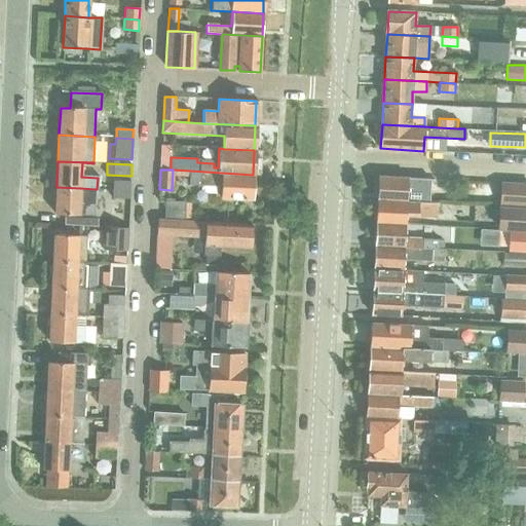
[(253,175),(190,171),(189,184),(223,186),(222,198),(251,199),(253,175)]
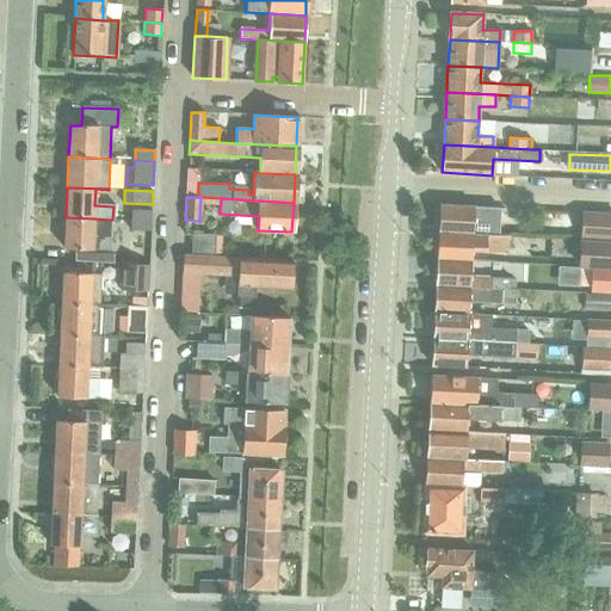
[(440,204),(439,232),(508,235),(508,224),(473,223),(474,207),(440,204)]
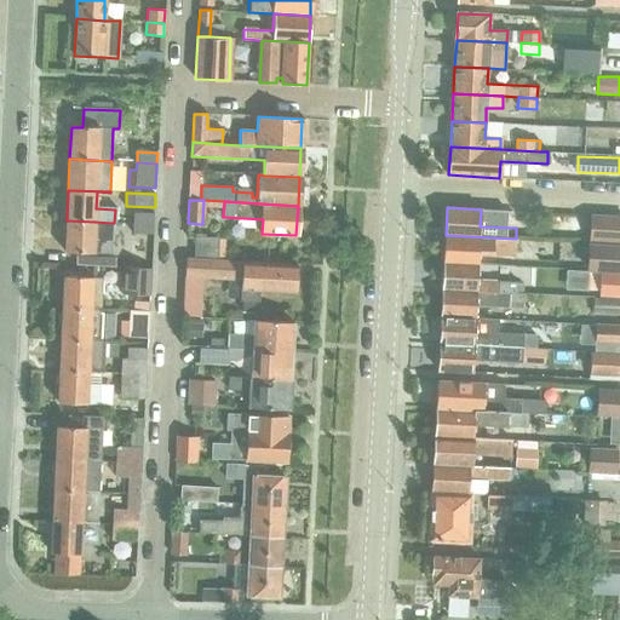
[(133,213),(133,224),(153,225),(154,213),(133,213)]
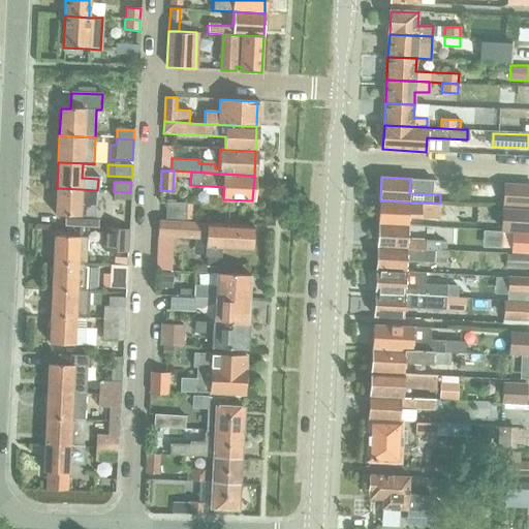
[(503,205),(528,206),(528,184),(505,184),(503,205)]
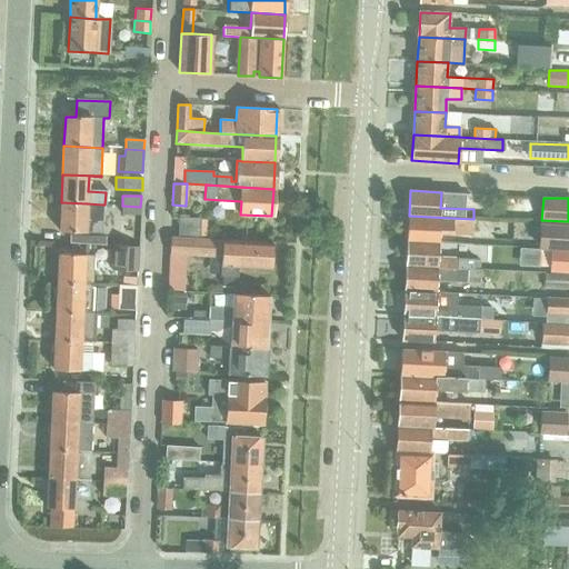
[(61,202),(60,231),(75,231),(85,232),(101,233),(102,205),(87,203),(61,202)]
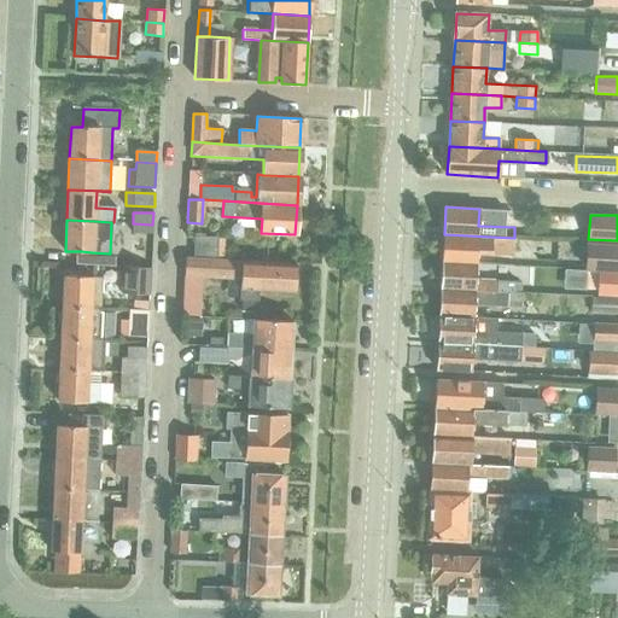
[(444,234),(443,261),(477,263),(477,252),(513,255),(514,238),(444,234)]
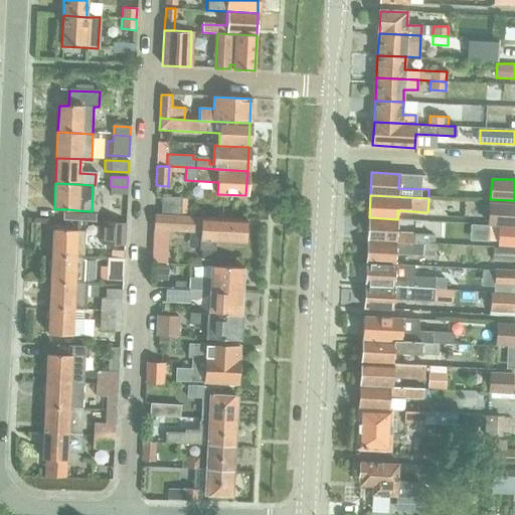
[(162,197),(161,215),(180,216),(181,198),(162,197)]
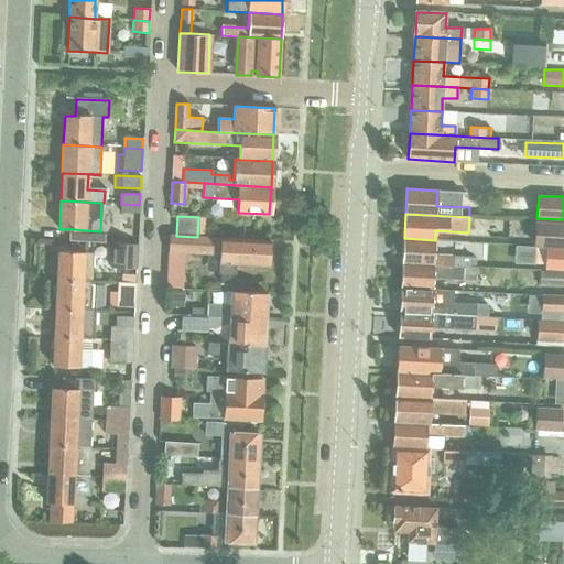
[(535,245),(563,246),(563,225),(537,224),(535,245)]
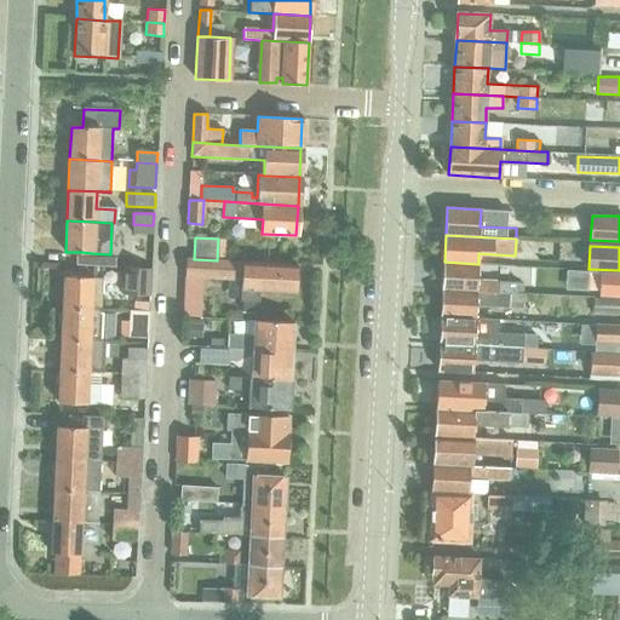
[(217,260),(194,259),(185,259),(184,271),(240,275),(239,299),(256,300),(256,291),(292,292),(294,264),(217,260)]
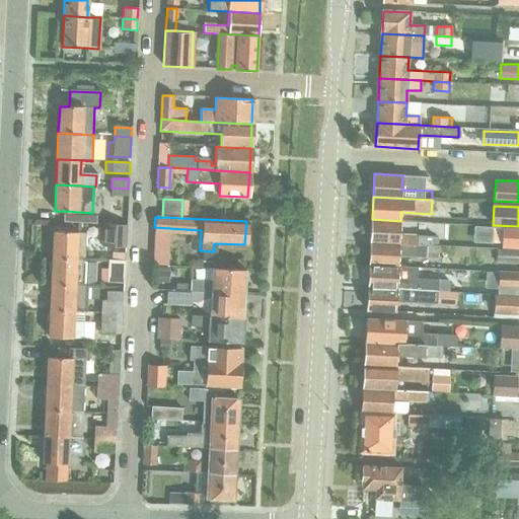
[(372,219),(370,242),(433,245),(433,236),(399,234),(400,221),(372,219)]
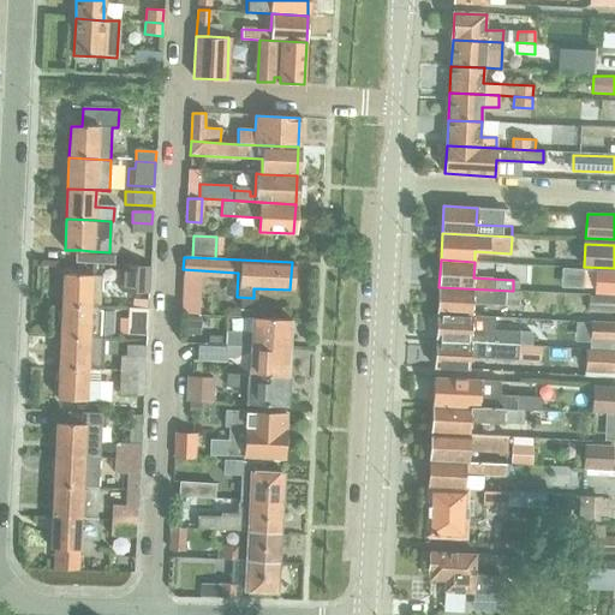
[(121,292),(149,293),(150,267),(123,266),(121,292)]
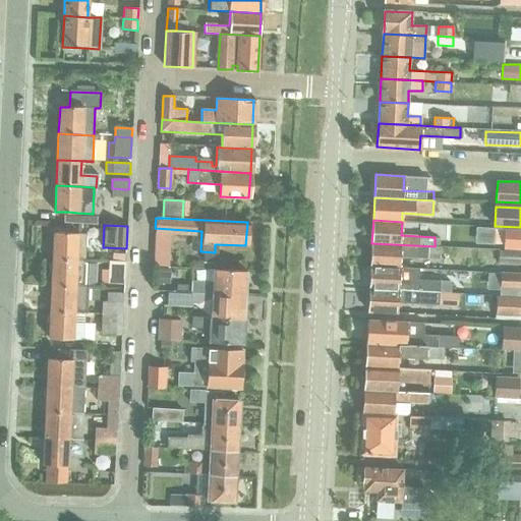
[(520,228),(504,228),(503,248),(520,249),(520,228)]
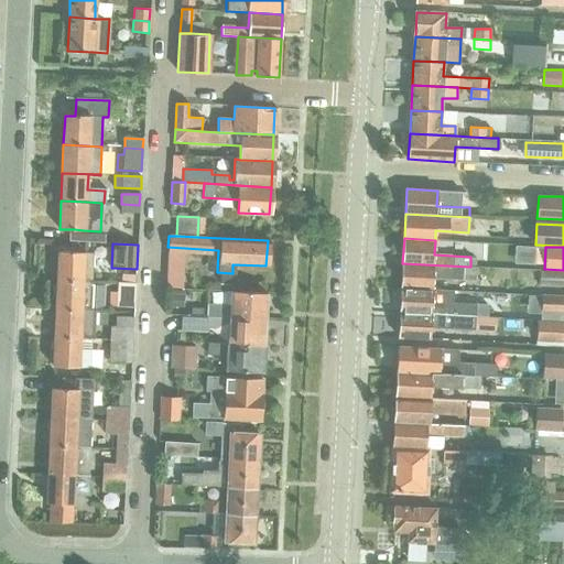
[(58,251),(56,281),(93,283),(94,252),(58,251)]
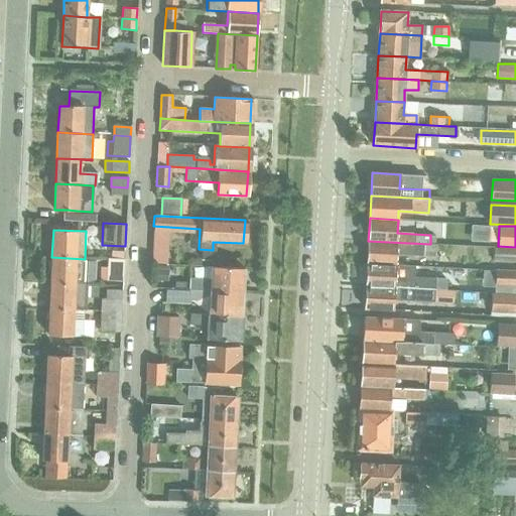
[(368,241),(367,263),(395,264),(396,254),(435,256),(435,244),(430,244),(368,241)]
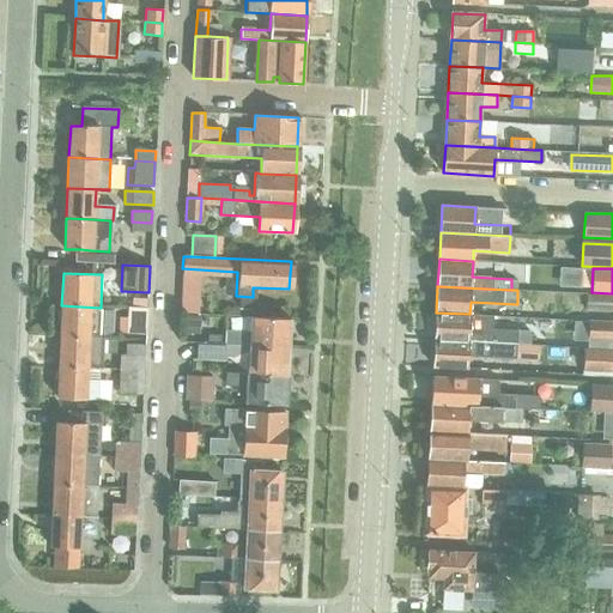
[(587,310),(612,310),(612,295),(587,295),(587,310)]
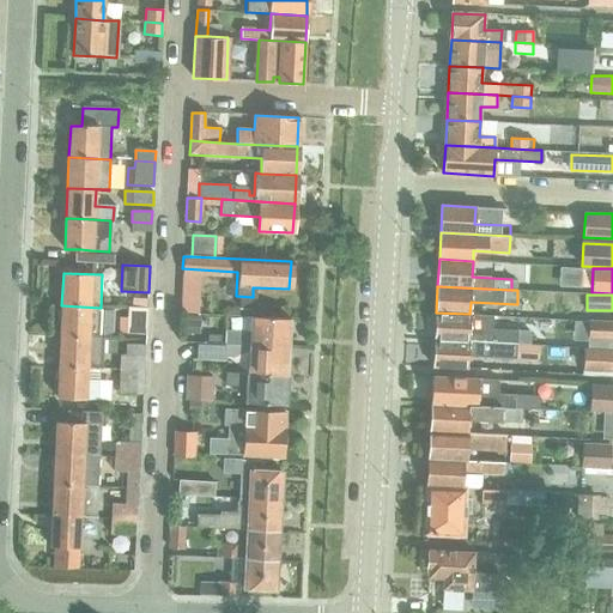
[(61,305),(60,337),(99,338),(99,337),(101,308),(61,305)]
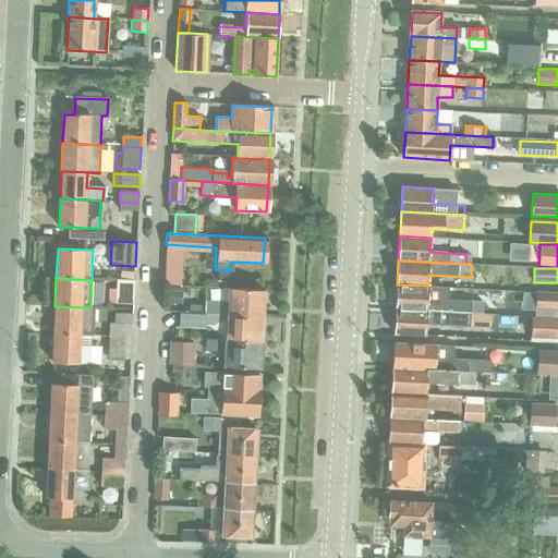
[(108,303),(133,304),(134,280),(117,279),(116,289),(109,288),(108,303)]
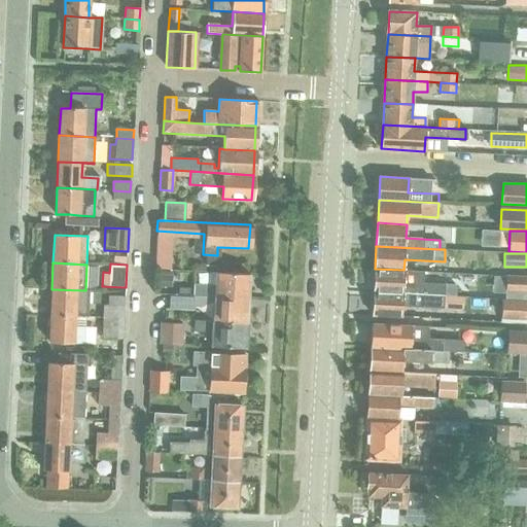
[(481,278),(481,267),(458,266),(457,277),(481,278)]
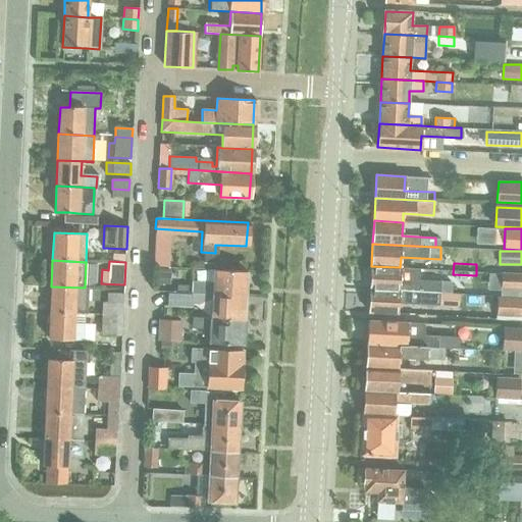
[(171,267),(158,266),(157,283),(170,284),(171,267)]
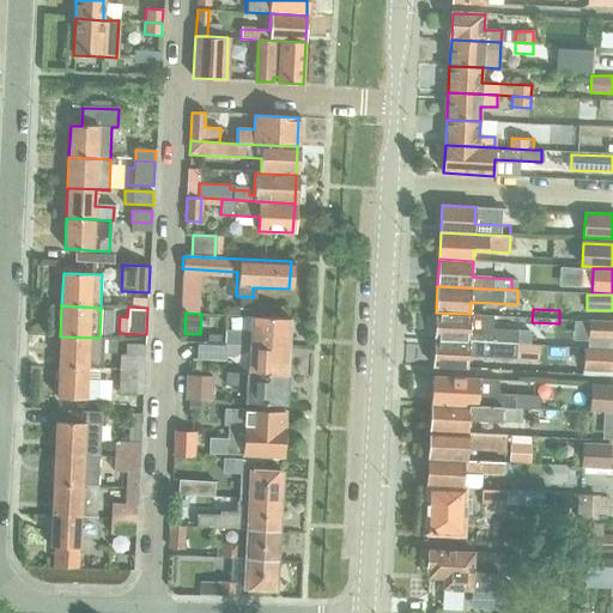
[(436,313),(435,339),(517,344),(530,344),(532,331),(517,331),(492,328),(493,316),(469,314),(436,313)]
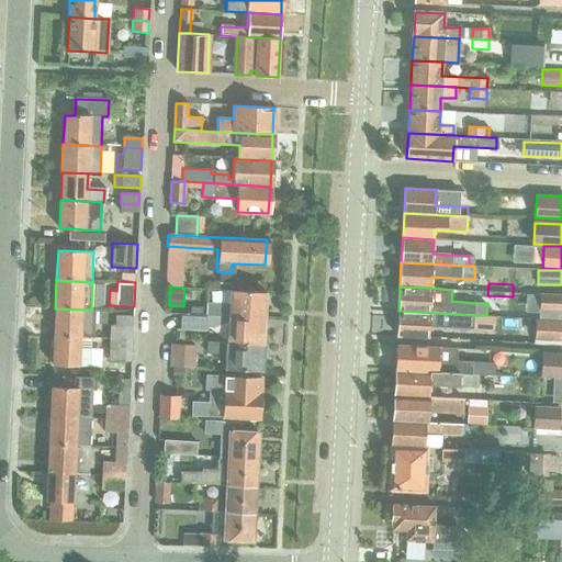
[(205,304),(205,315),(263,319),(265,293),(229,291),(228,311),(223,310),(223,305),(205,304)]
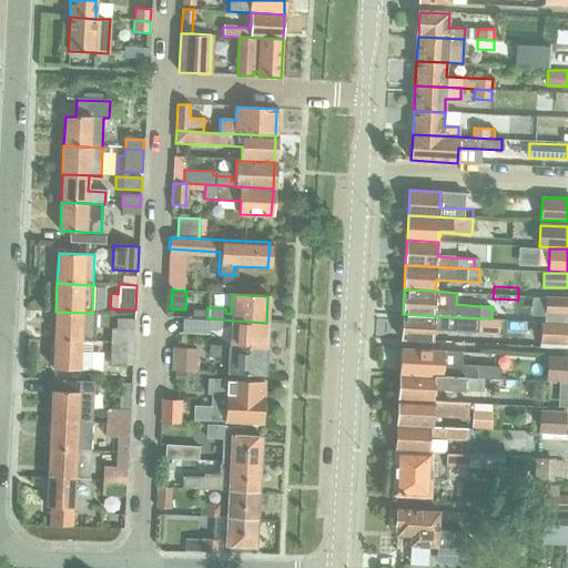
[(567,298),(546,297),(545,322),(567,322),(567,298)]
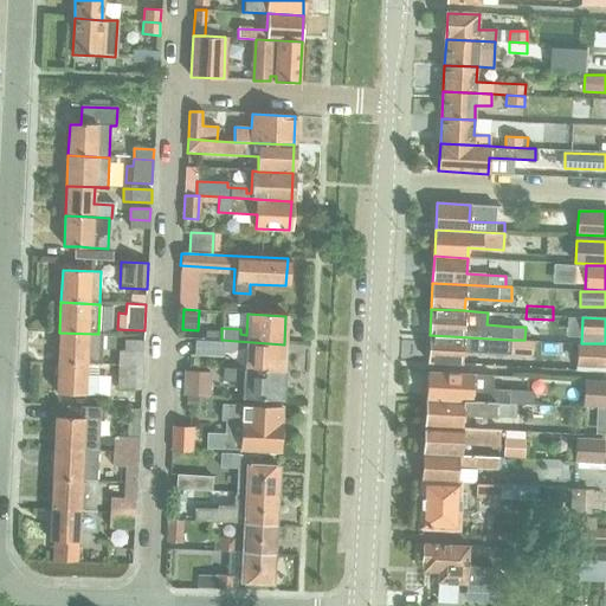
[(59,333),(58,363),(86,365),(86,363),(101,363),(102,333),(98,333),(98,334),(59,333)]
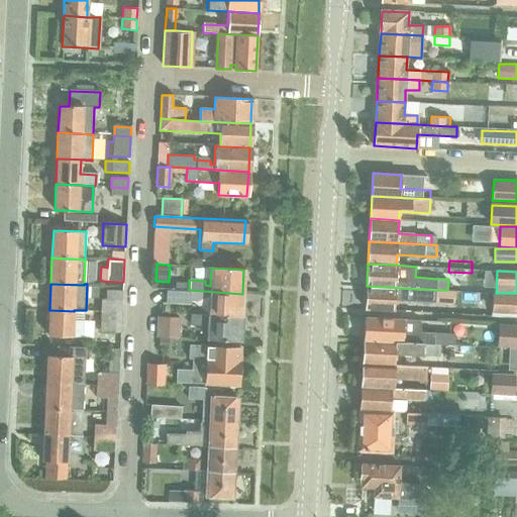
[(462,293),(483,296),(485,286),(463,284),(462,293)]
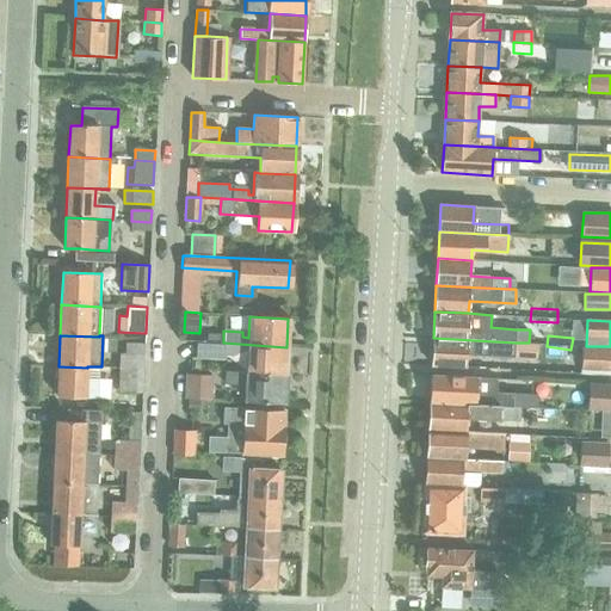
[(516,343),(433,338),(432,365),(466,366),(467,355),(514,358),(516,343)]
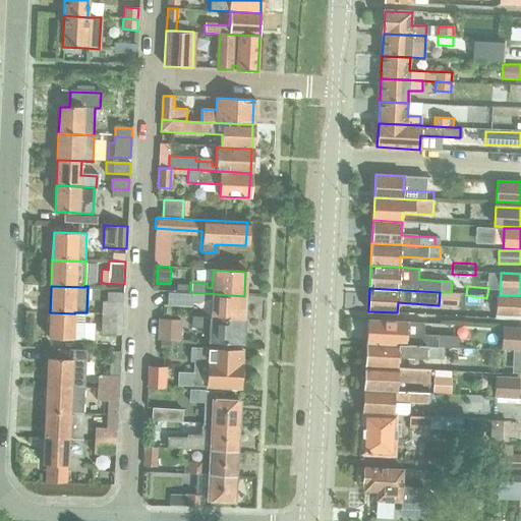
[(103,300),(102,314),(122,315),(123,292),(107,292),(107,301),(103,300)]
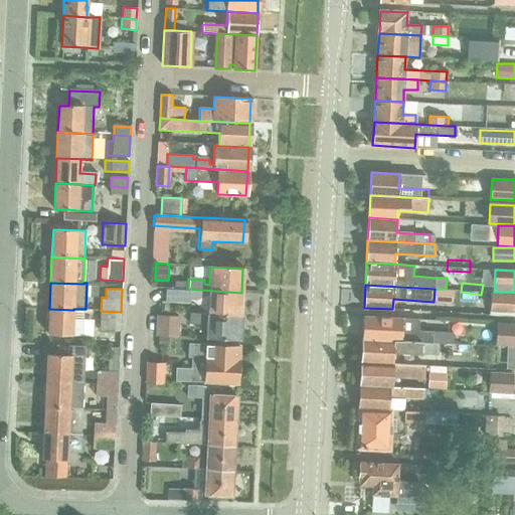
[(208,296),(208,314),(208,315),(239,316),(241,293),(188,289),(166,289),(166,300),(188,302),(188,299),(204,300),(204,296),(208,296)]
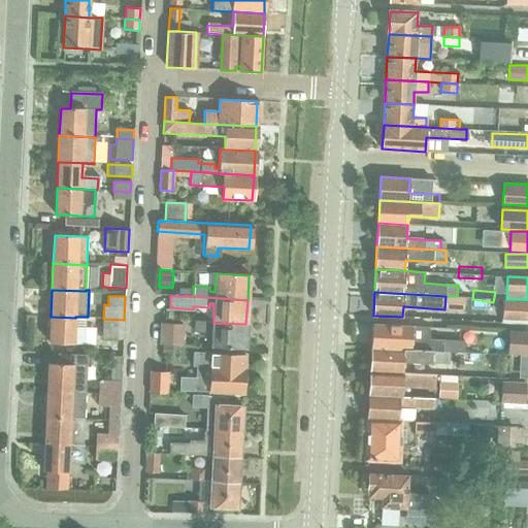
[(527,318),(527,299),(506,299),(505,300),(502,300),(501,319),(527,321),(527,318)]
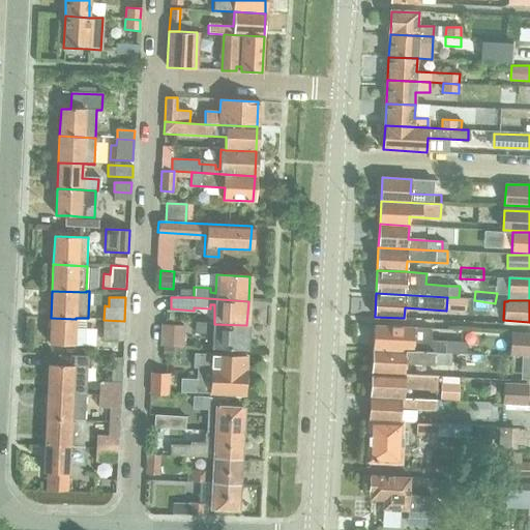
[(51,318),(50,344),(75,345),(86,346),(86,328),(76,328),(76,319),(51,318)]
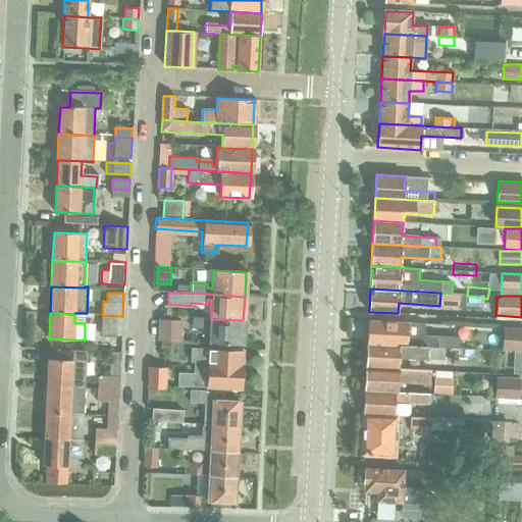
[(122,316),(102,315),(101,334),(121,335),(122,316)]
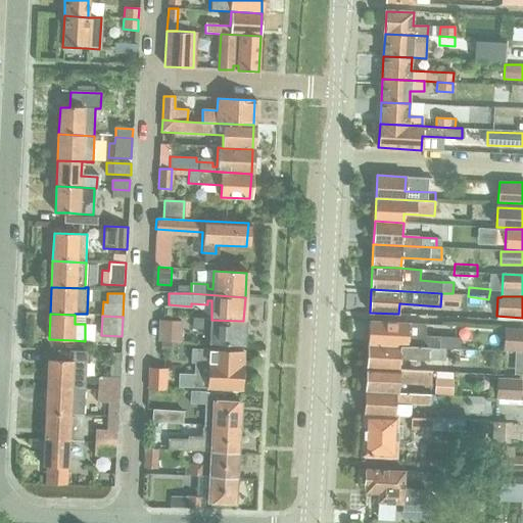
[(211,320),(211,319),(193,318),(192,328),(210,329),(209,343),(242,345),(243,321),(211,320)]
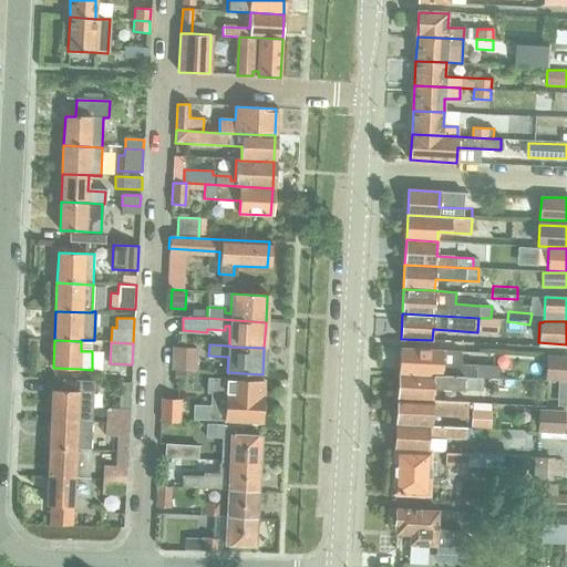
[(172,346),(171,369),(194,370),(195,347),(172,346)]
